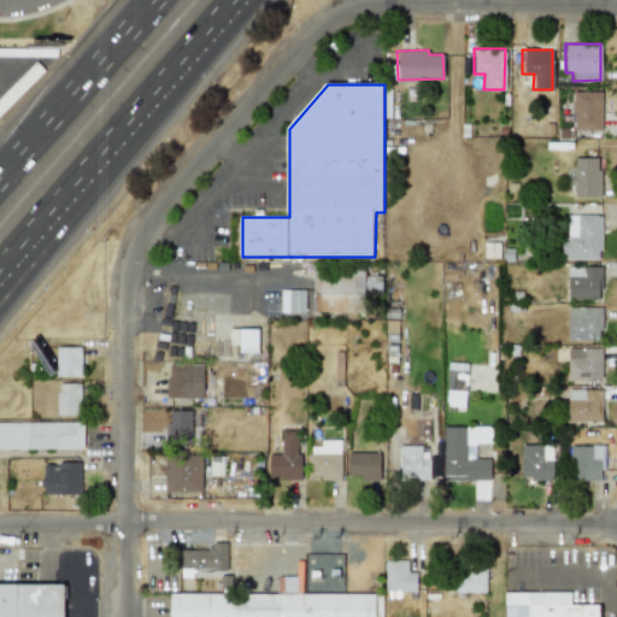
[(573,130),(601,129),(601,90),(573,92),(573,130)]
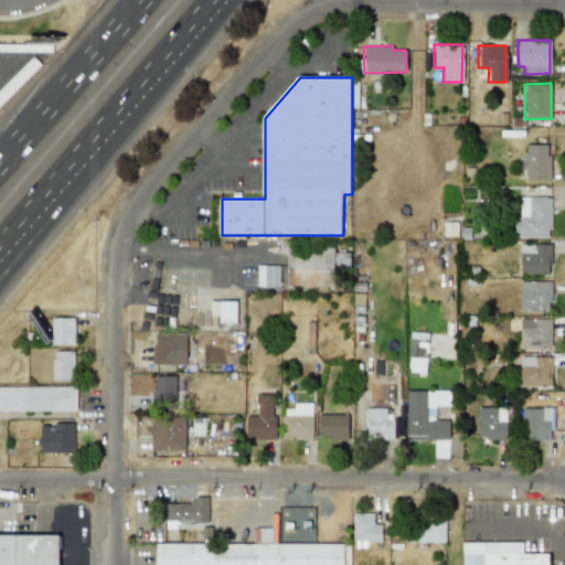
[(548,180),(548,145),(525,145),(525,180),(548,180)]
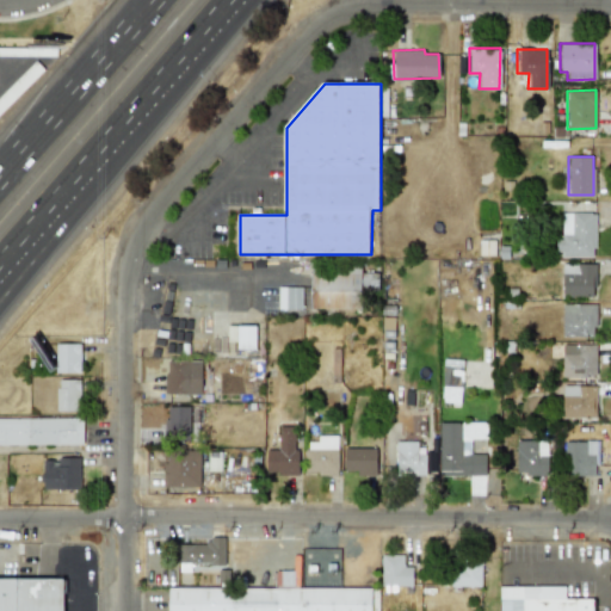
[(594,213),(560,214),(561,239),(554,239),(555,258),(594,257),(594,213)]
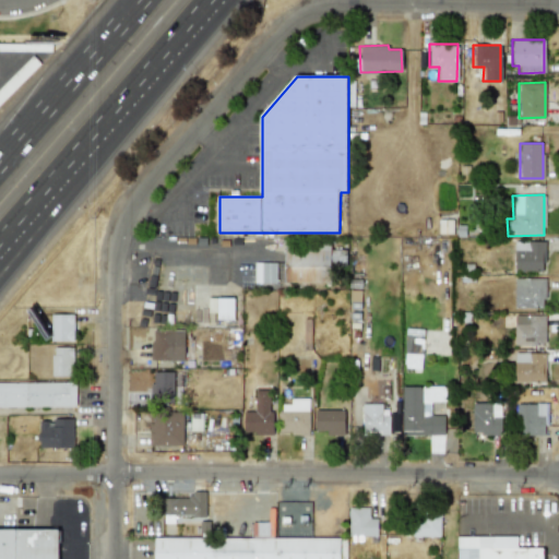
[(513,270),(544,271),(544,241),(514,241),(513,270)]
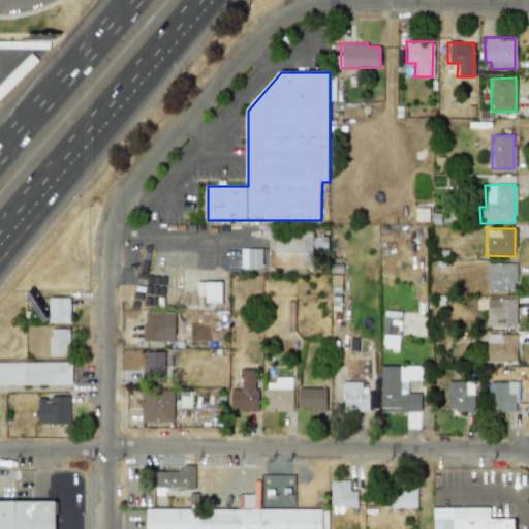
[(269,267),(311,267),(311,229),(278,229),(278,235),(269,235),(269,267)]
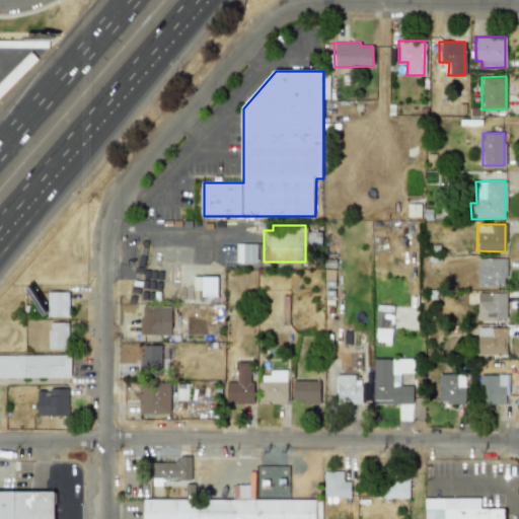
[(255,263),(255,243),(235,243),(235,263),(255,263)]
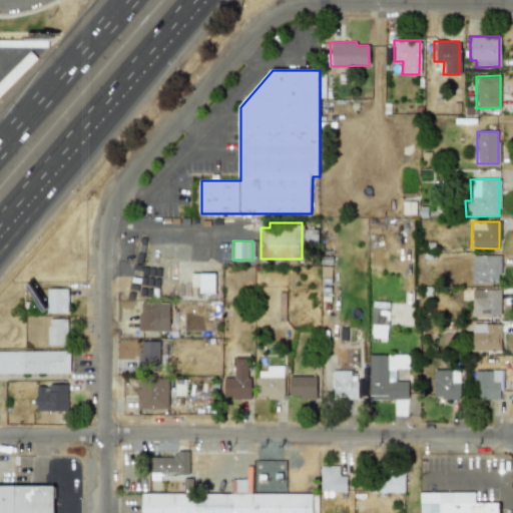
[(471,282),(499,282),(500,255),(472,254),(471,282)]
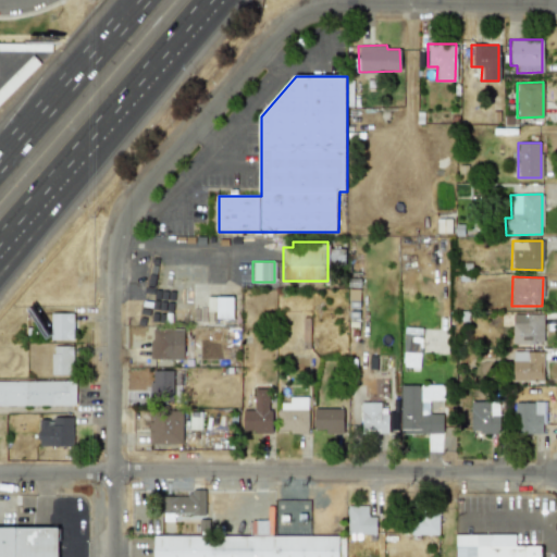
[(232,297),(207,297),(207,311),(215,311),(215,319),(232,319),(232,297)]
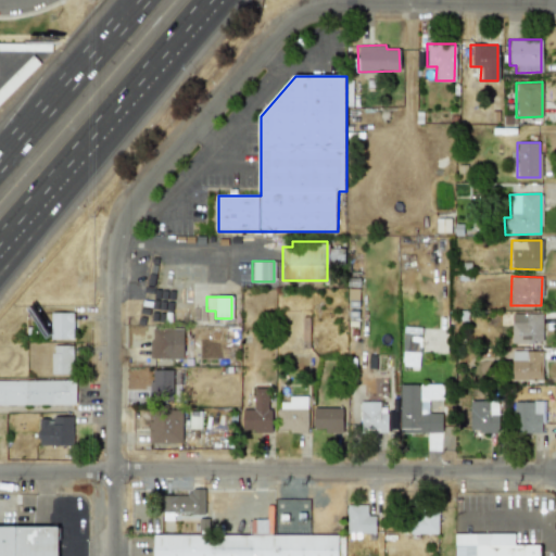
[(51,339),(73,338),(72,312),(50,313),(51,339)]
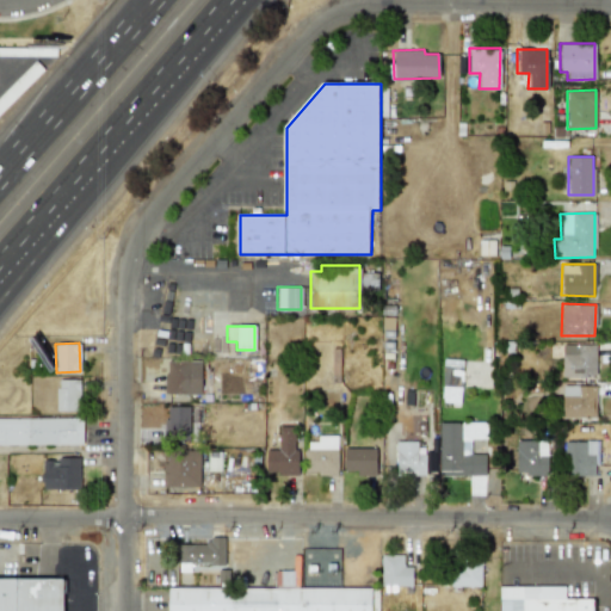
[(594,344),(561,345),(561,377),(596,376),(594,344)]
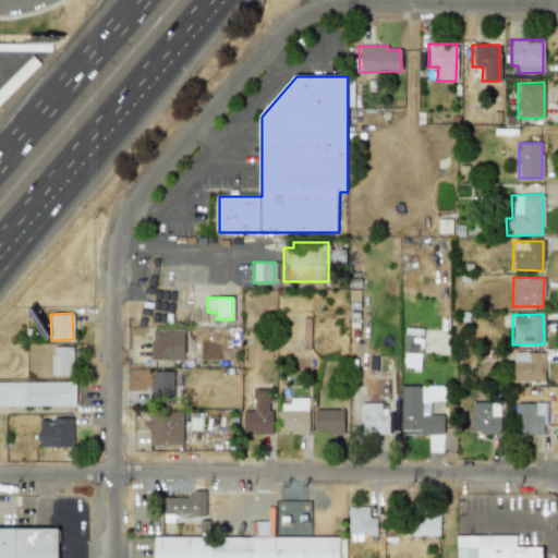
[(422,328),(404,328),(402,367),(421,368),(422,328)]
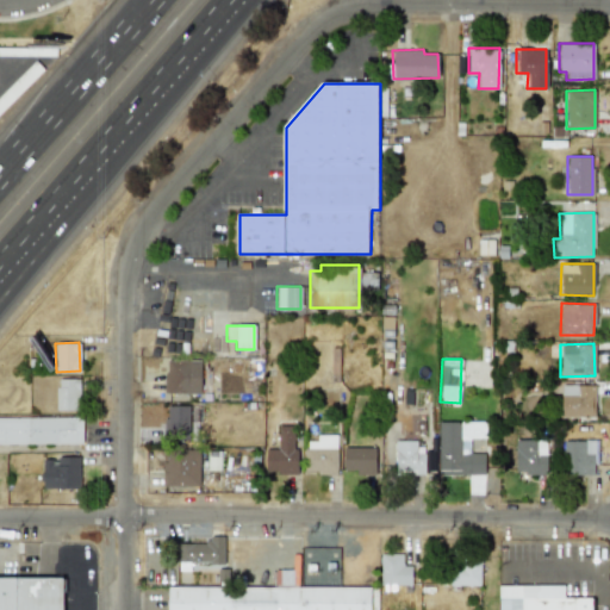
[(200,393),(200,360),(163,361),(165,393),(200,393)]
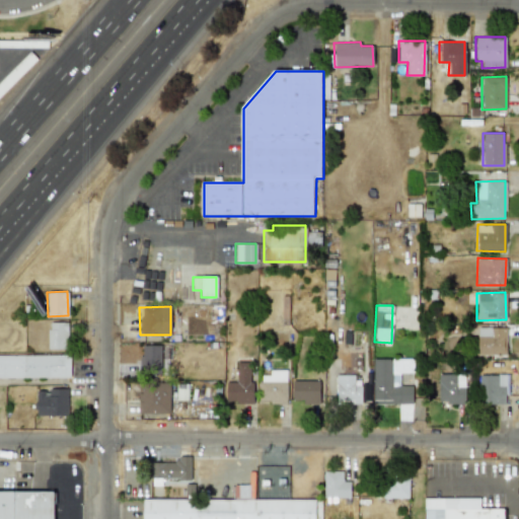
[(48,350),(67,350),(67,322),(48,322),(48,350)]
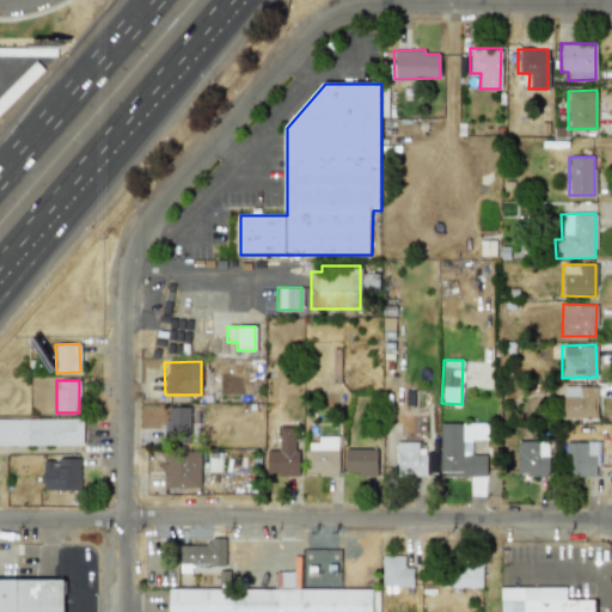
[(562,418),(595,418),(597,386),(563,386),(562,418)]
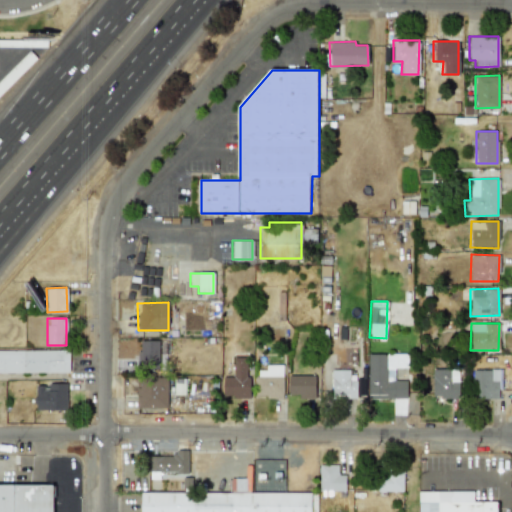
[(157,367),(159,341),(139,340),(137,367),(157,367)]
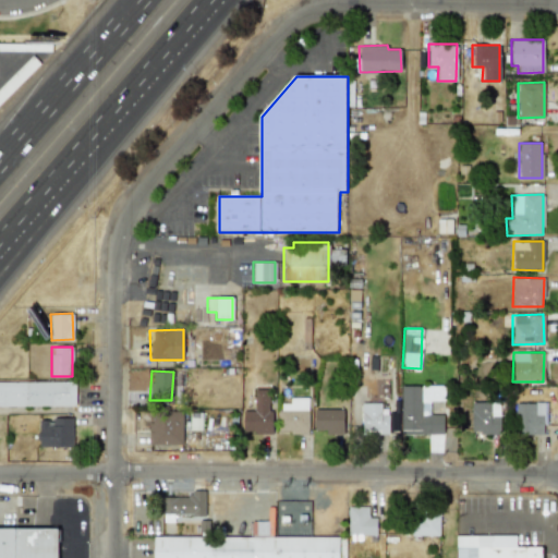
[(0,407),(75,405),(74,380),(0,381),(0,407)]
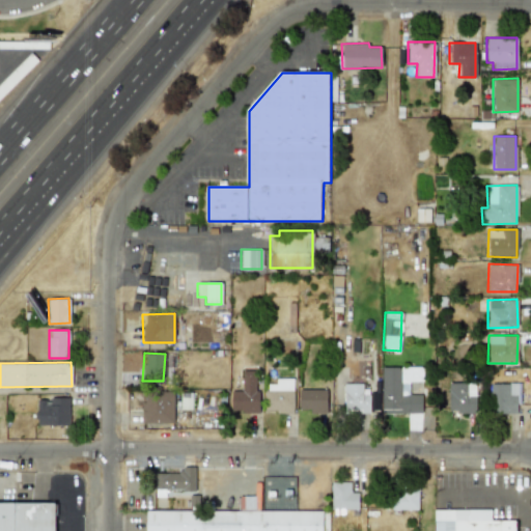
[(421,413),(421,394),(409,394),(409,382),(422,381),(421,366),(381,367),(381,413),(421,413)]
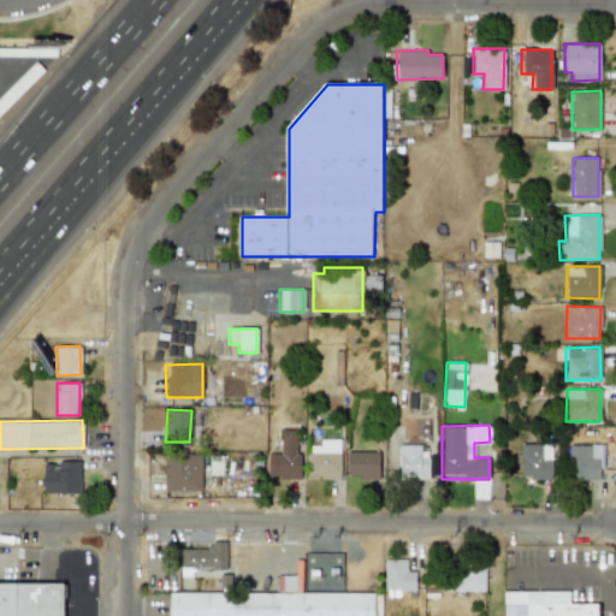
[(268,479),(298,478),(297,430),(282,430),(282,454),(267,454),(268,479)]
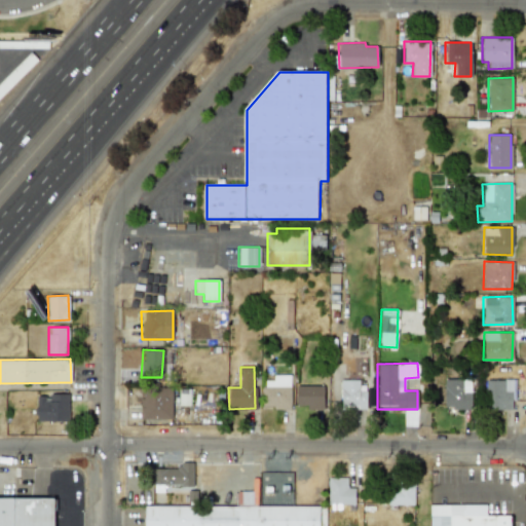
[(290,408),(290,374),(272,375),(272,380),(262,380),(263,408),(290,408)]
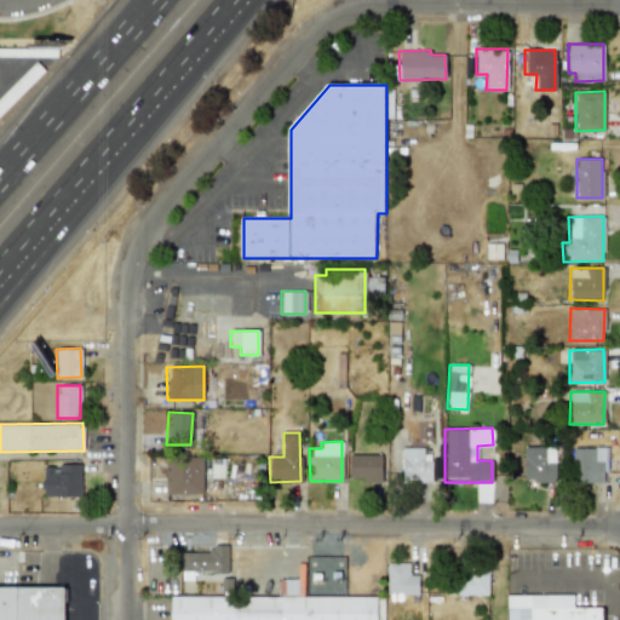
[(431,461),(423,460),(423,447),(401,446),(401,481),(430,482),(431,461)]
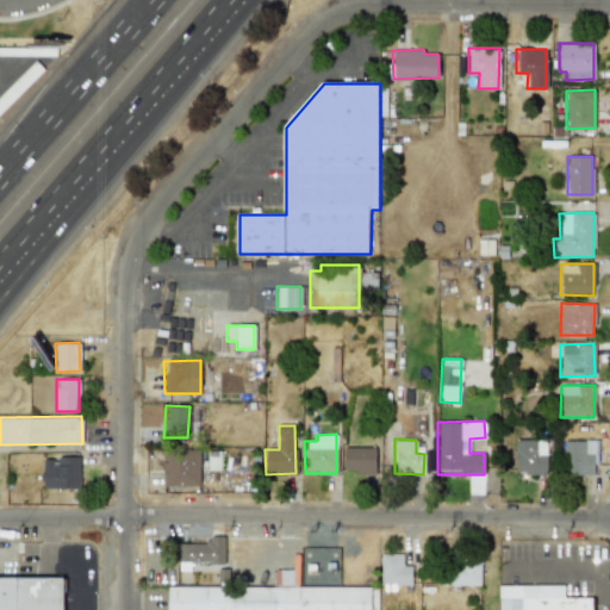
[(546,474),(546,440),(515,440),(515,474),(546,474)]
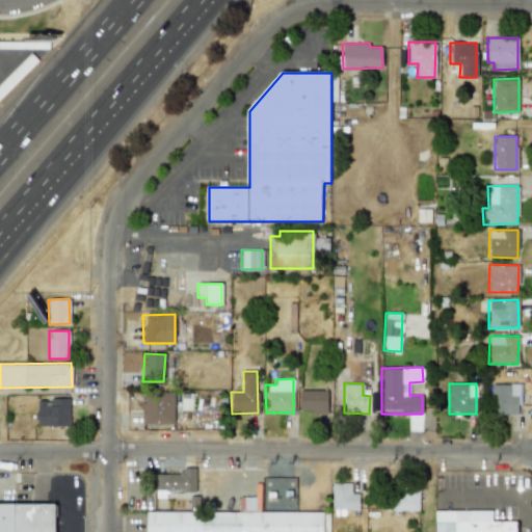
[(519,383),(491,384),(491,415),(520,414),(519,383)]
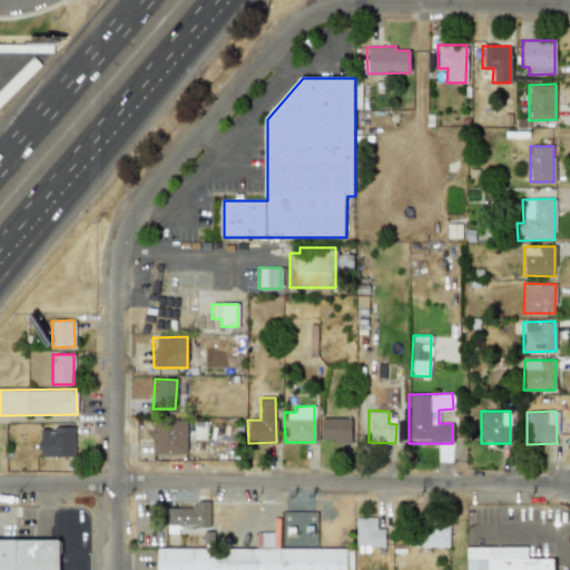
[(350,443),(351,418),(321,418),(321,439),(332,439),(332,443),(350,443)]
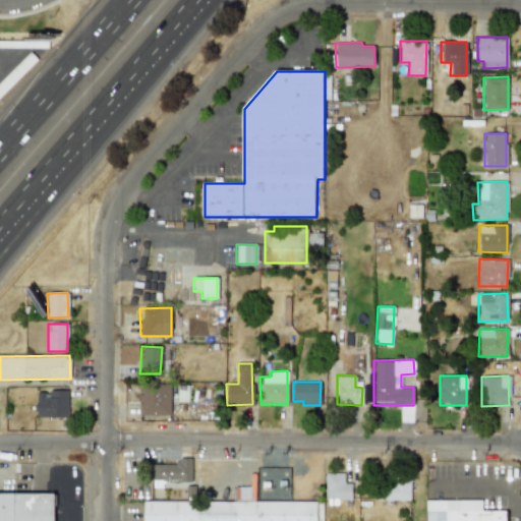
[(138,415),(170,415),(170,384),(138,384),(138,415)]
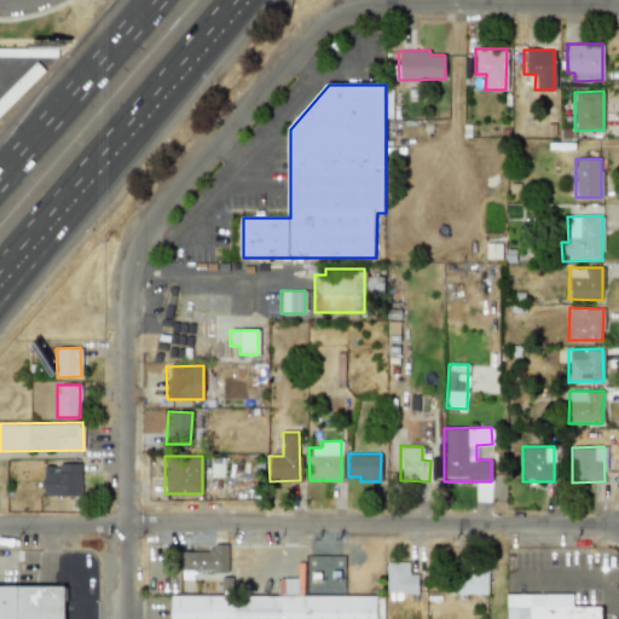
[(440,458),(432,458),(432,476),(441,475),(440,458)]
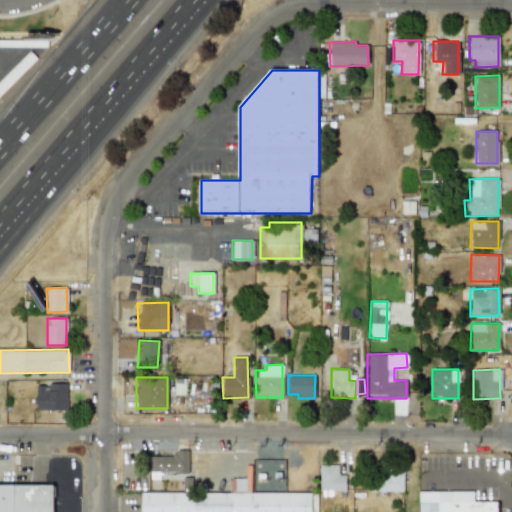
[(66,383),(49,383),(49,386),(35,386),(36,409),(67,409),(66,383)]
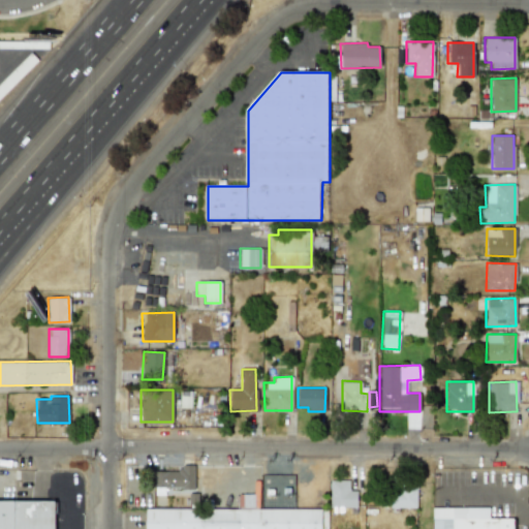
[(194,488),(193,465),(179,465),(179,471),(153,471),(153,488),(161,488),(161,489),(194,488)]
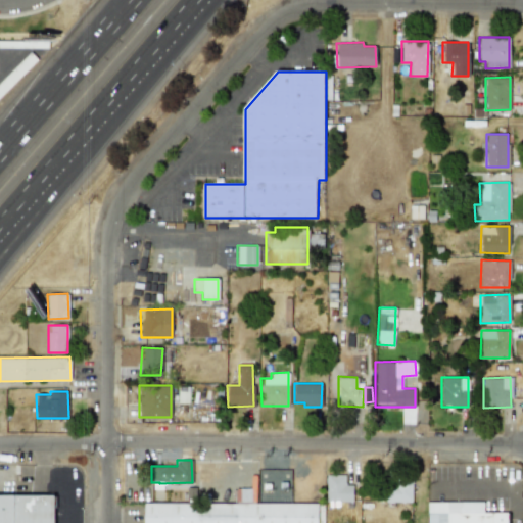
[(352,485),(344,485),(344,475),(326,474),(325,501),(351,502),(352,485)]
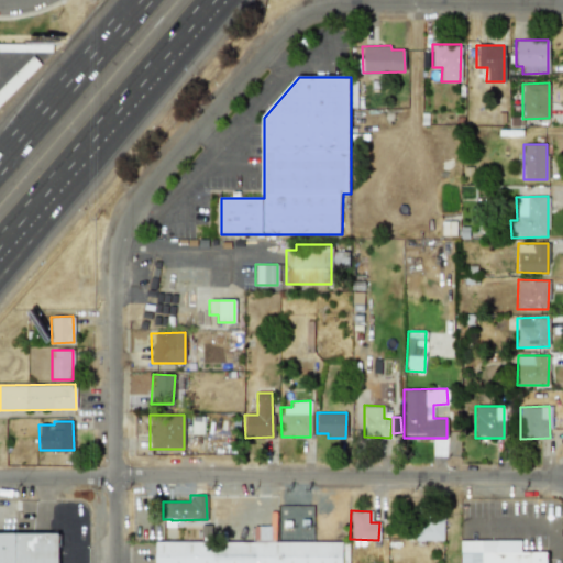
[(443,540),(442,516),(414,516),(414,540),(443,540)]
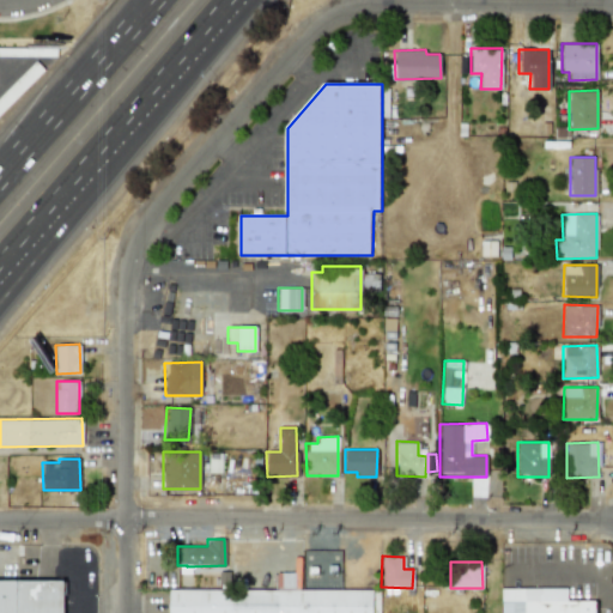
[(62,612),(64,581),(0,580),(0,612),(62,612)]
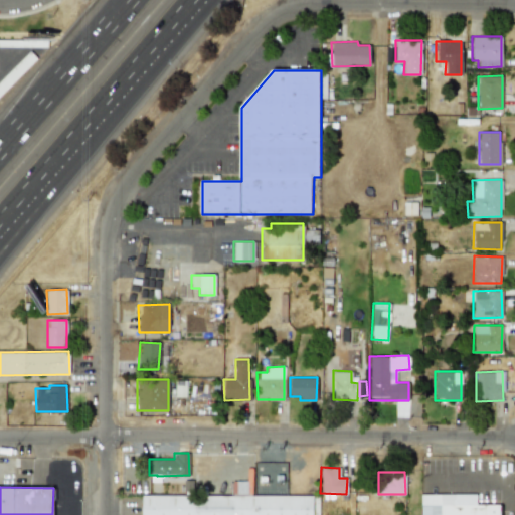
[(499,514),(499,505),(476,504),(476,494),(420,494),(420,514),(499,514)]
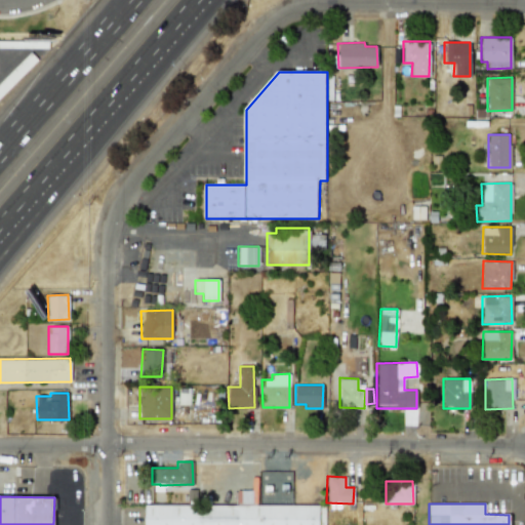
[(144,524),(318,524),(319,506),(144,505),(144,524)]
